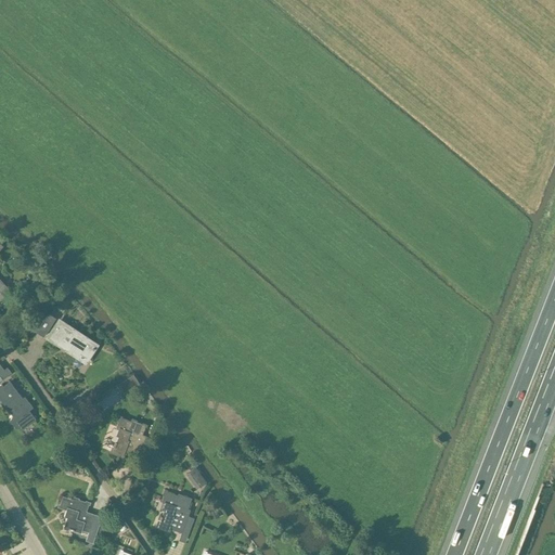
[(12,256),(7,250),(1,258),(5,262),(12,256)]
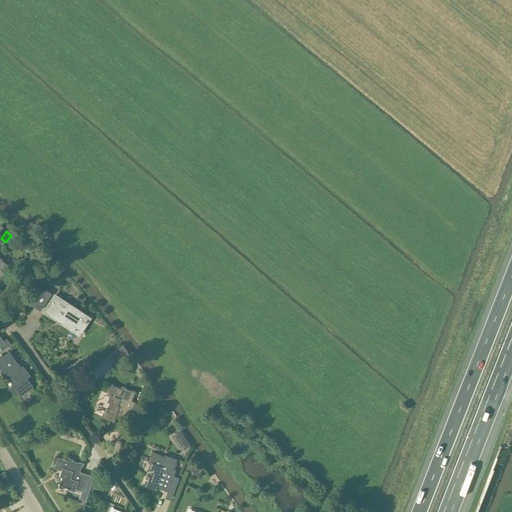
[(45,289),(30,301),(29,303),(40,311),(52,294),(45,289)]
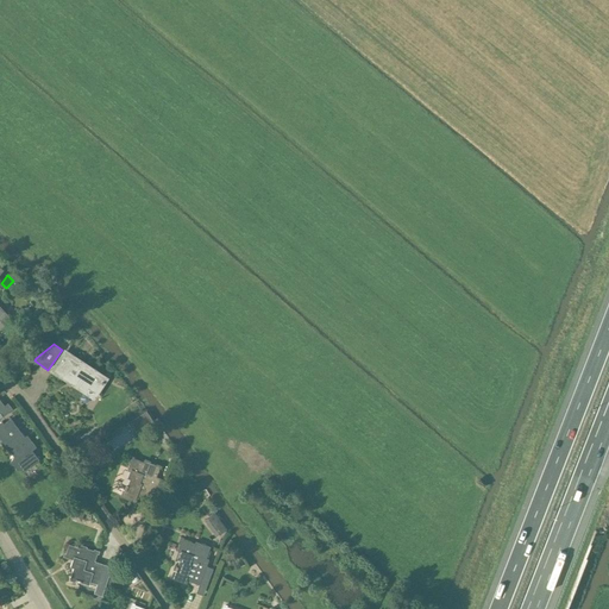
[(64,353),(55,366),(55,368),(61,371),(58,375),(64,378),(70,382),(71,381),(77,384),(76,385),(85,391),(87,388),(95,394),(105,380),(64,353)]
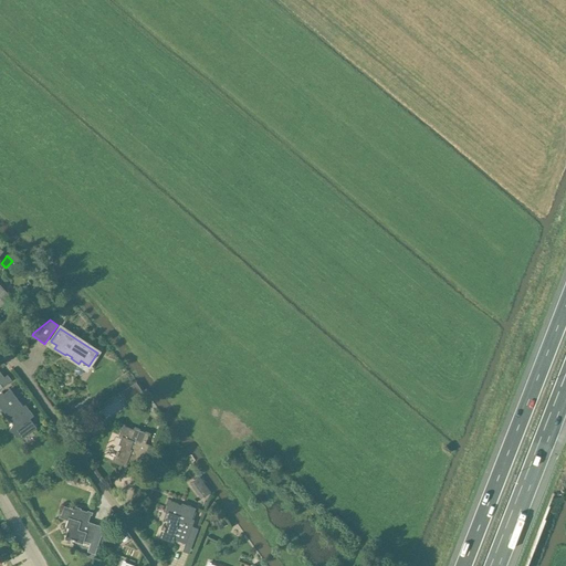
[(0,384),(2,388),(12,380),(8,374),(4,377),(0,370),(0,384)]
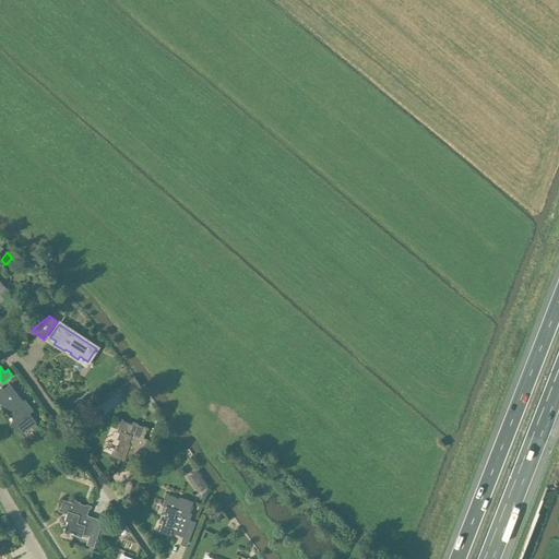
[(135,388),(131,380),(123,385),(128,392),(135,388)]
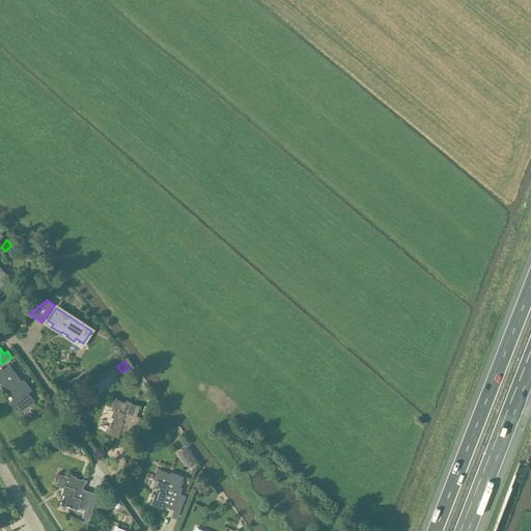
[(8,403),(21,412),(34,400),(28,392),(31,390),(24,380),(22,381),(9,365),(3,369),(2,367),(0,368),(0,383),(11,398),(8,403)]
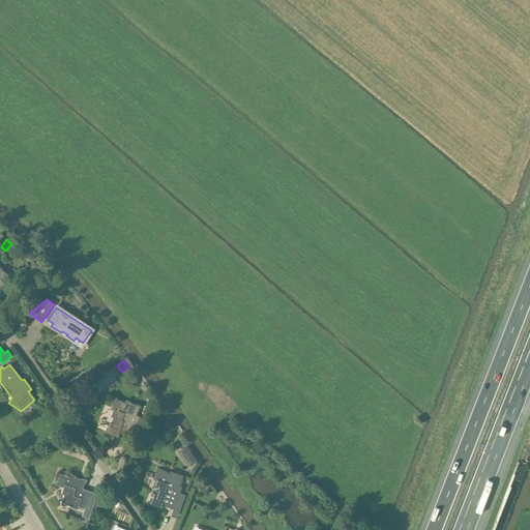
[(131,433),(139,415),(137,414),(141,405),(137,404),(136,405),(130,403),(130,401),(125,400),(125,402),(114,398),(110,409),(113,410),(111,416),(113,417),(111,422),(110,421),(106,432),(118,436),(120,429),(131,433)]
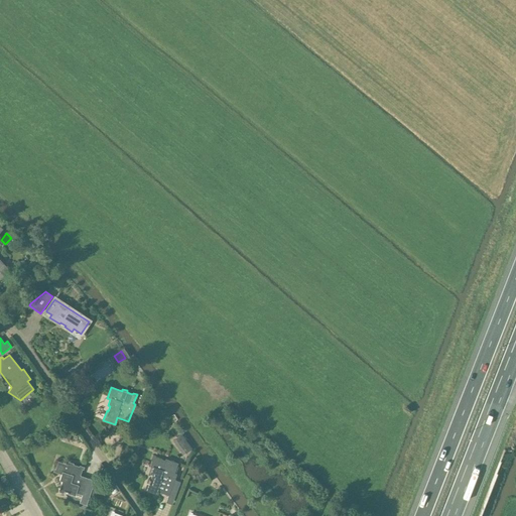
[(152,400),(145,398),(142,404),(149,407),(152,400)]
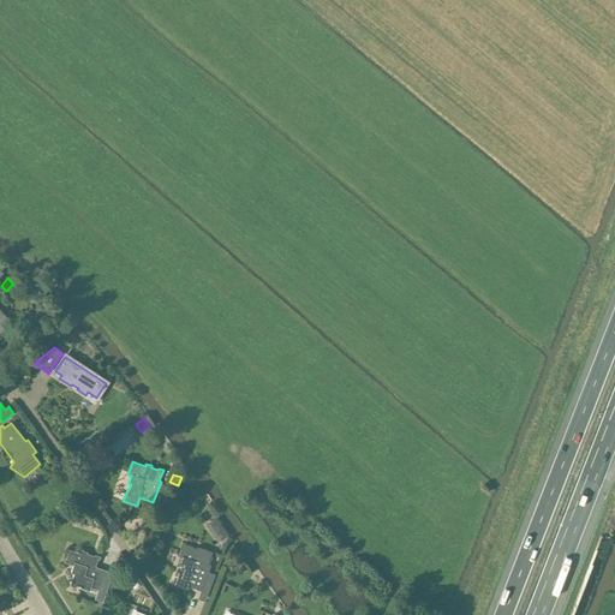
[(85,518),(88,509),(77,506),(75,514),(85,518)]
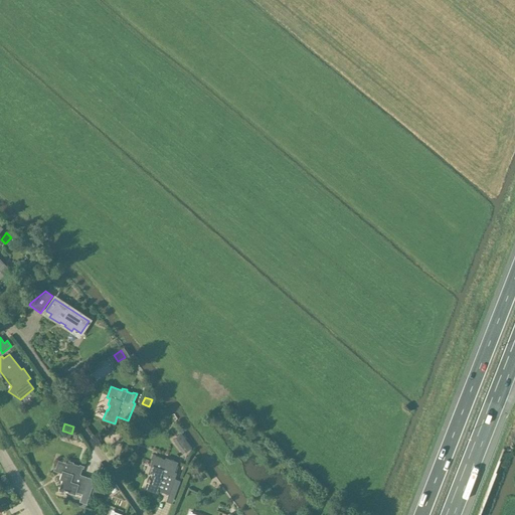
[(181,434),(176,438),(186,452),(191,449),(191,448),(181,434)]
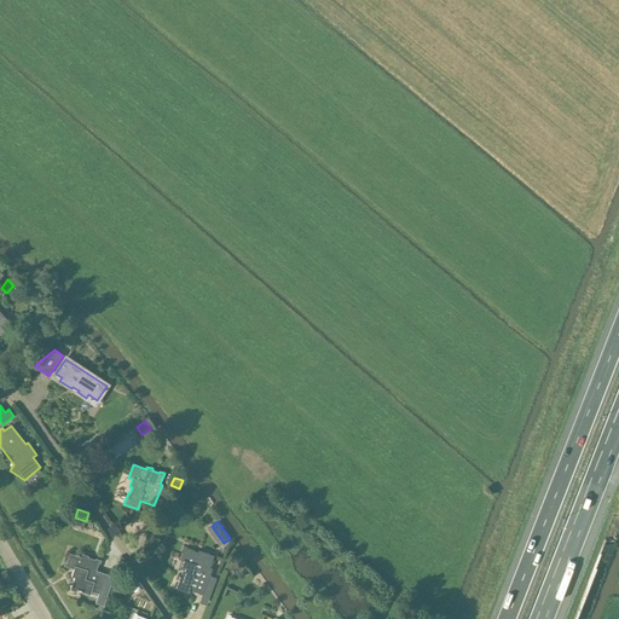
[(204,589),(212,593),(217,578),(210,576),(213,568),(209,567),(214,555),(198,550),(198,551),(184,547),(180,559),(183,560),(180,568),(183,570),(180,576),(179,574),(175,586),(189,591),(190,590),(202,595),(204,589)]
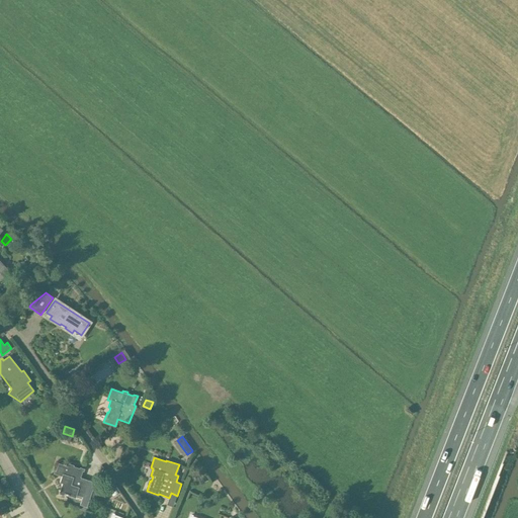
[(80,496),(80,498),(84,499),(85,495),(90,497),(94,486),(81,481),(84,470),(58,462),(55,473),(62,476),(60,483),(62,483),(59,494),(68,497),(69,494),(76,497),(77,495),(80,496)]
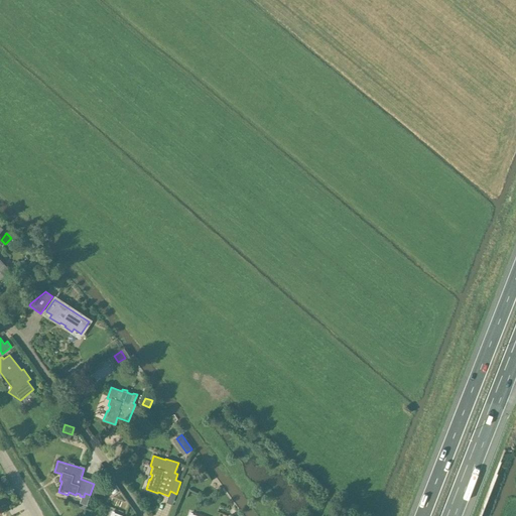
[(200,470),(192,473),(195,478),(202,475),(200,470)]
